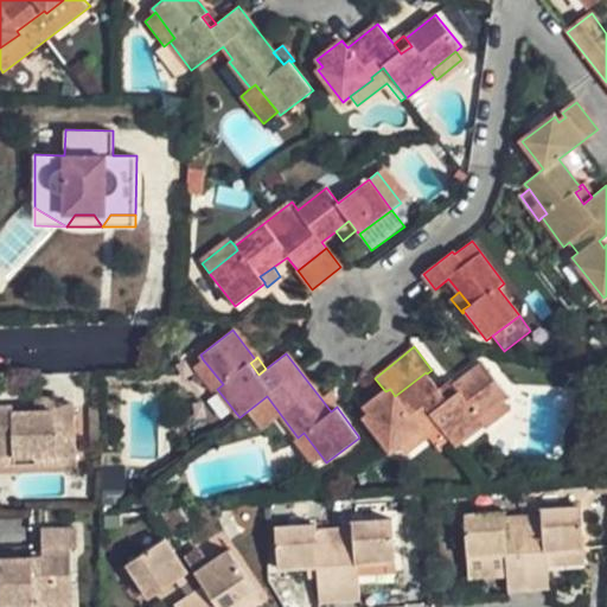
[(203,359),(195,366),(215,391),(217,389),(223,384),(203,359)]
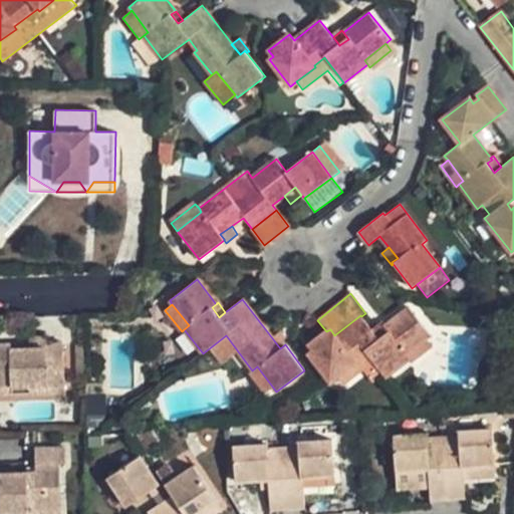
[(314,350),(309,353),(330,380),(336,376),(355,362),(352,358),(363,350),(381,373),(384,377),(410,358),(406,353),(431,334),(410,307),(386,325),(390,330),(378,338),(361,316),(360,315),(334,335),(330,329),(326,331),(309,344),(314,350)]
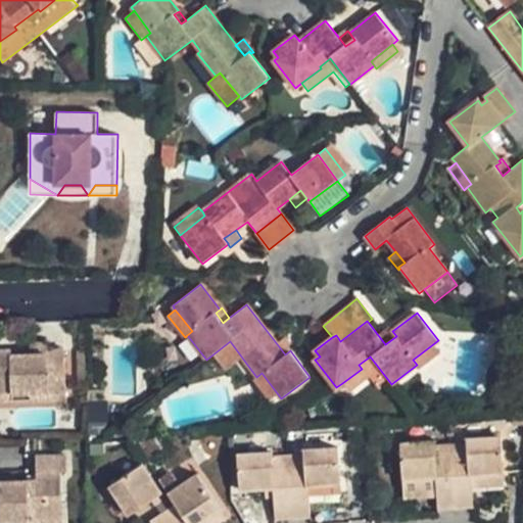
[(243,359),(230,341),(216,352),(228,370),(243,359)]
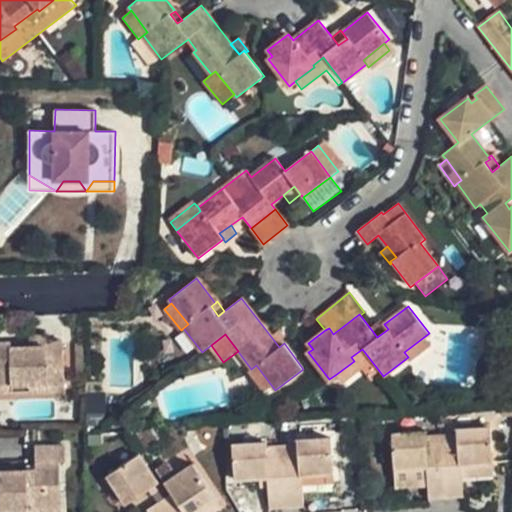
[(409,359),(431,344),(425,336),(404,352),(409,359)]
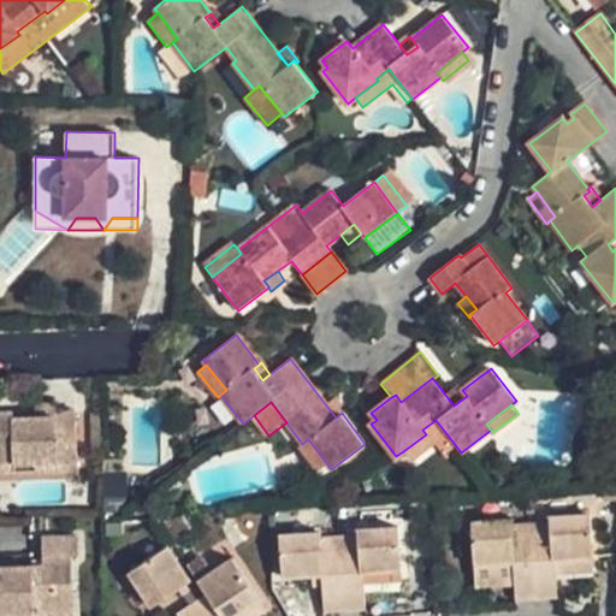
[(0,413),(0,465),(13,465),(13,473),(55,472),(55,463),(76,463),(73,410),(54,412),(54,418),(13,419),(12,413),(0,413)]
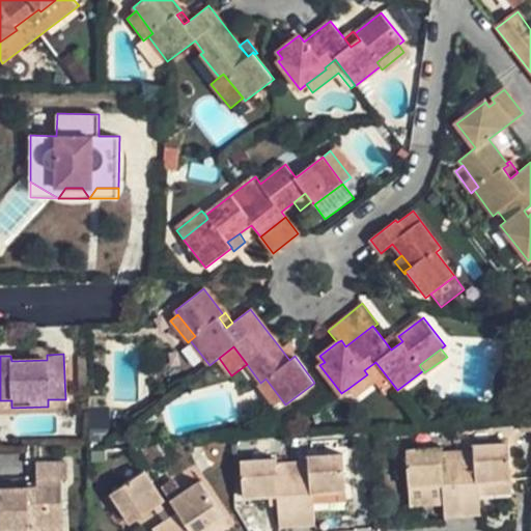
[(347,389),(354,396),(373,381),(384,394),(394,386),(375,362),(364,370),(367,374),(347,389)]
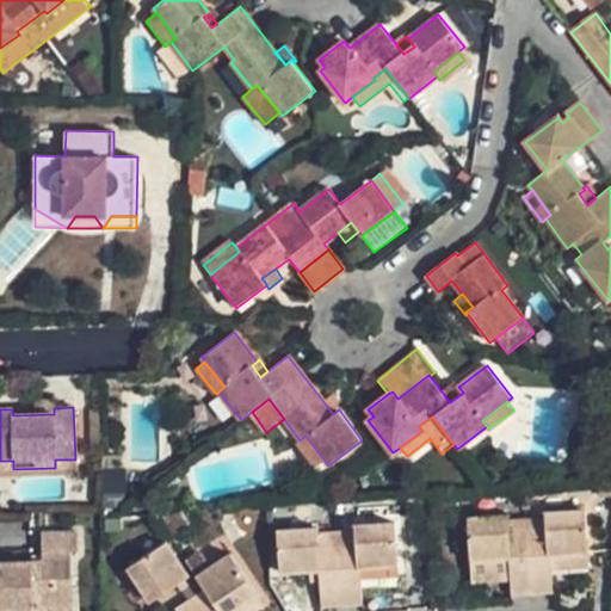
[(512,591),(549,588),(549,565),(549,553),(587,550),(584,508),(547,511),(547,520),(507,522),(507,514),(468,516),(471,557),(510,555),(511,567),(512,591)]
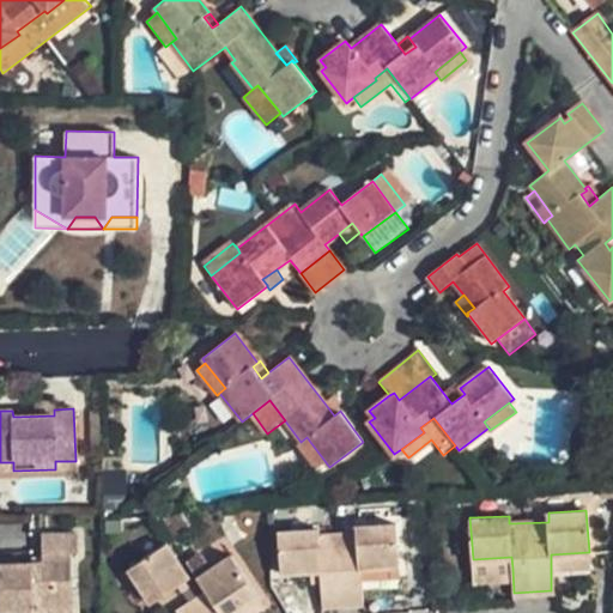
[(325,602),(362,601),(360,578),(360,566),(400,564),(398,523),(358,526),(358,533),(320,534),(320,528),(279,530),(283,588),(323,587),(325,602)]
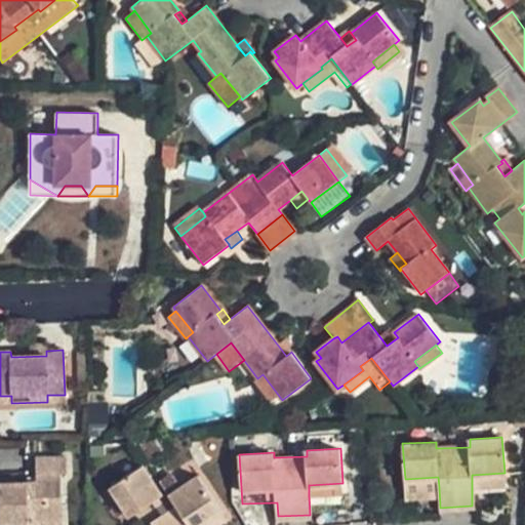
[(0,483),(0,522),(26,522),(59,522),(59,478),(66,477),(67,460),(35,460),(35,483),(0,483)]
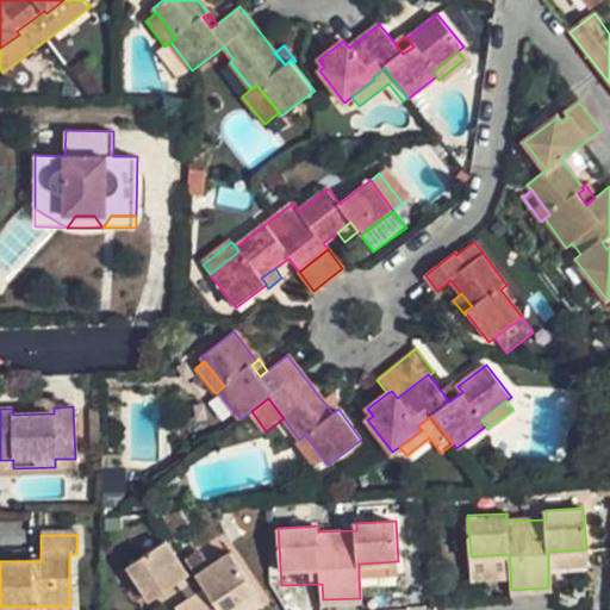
[(149,598),(188,573),(165,539),(126,564),(137,580),(149,598)]
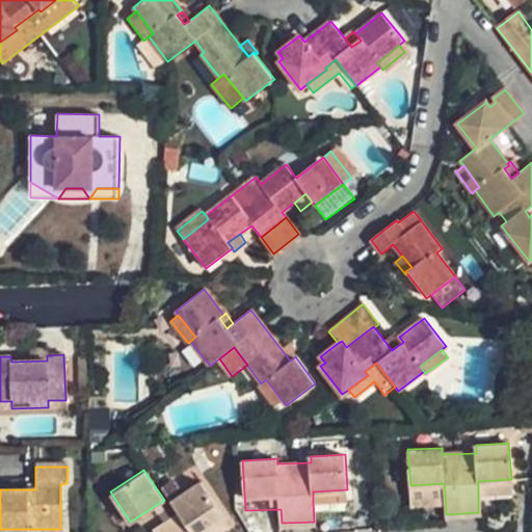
[(478,491),(511,490),(511,479),(478,481),(478,491)]
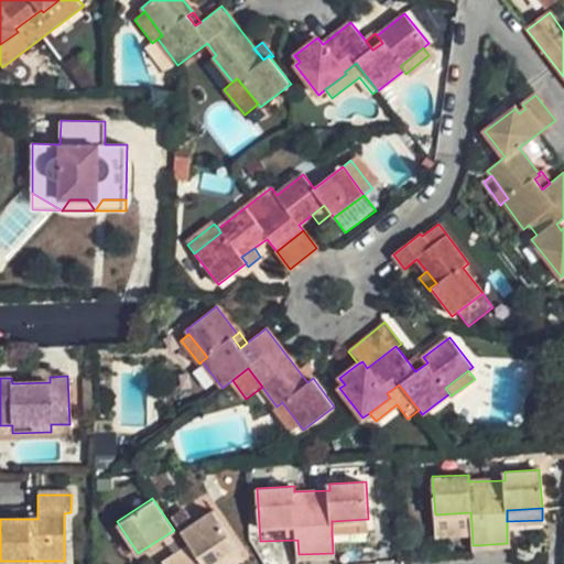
[(207,563),(221,554),(237,544),(213,509),(181,530),(190,543),(162,561),(163,563),(207,563)]
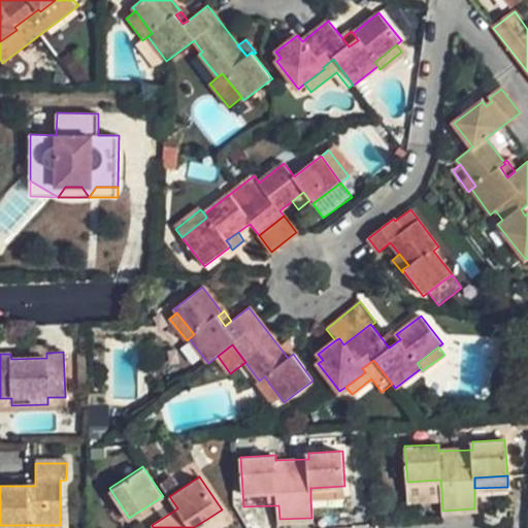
[(407,482),(407,492),(441,490),(440,480),(407,482)]
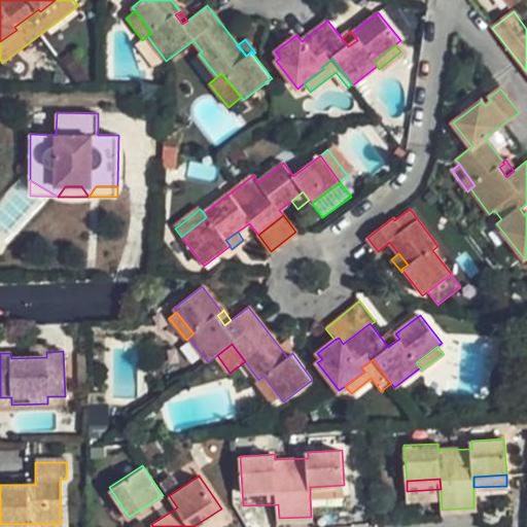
[(310,497),(344,496),(344,485),(310,487),(310,497)]
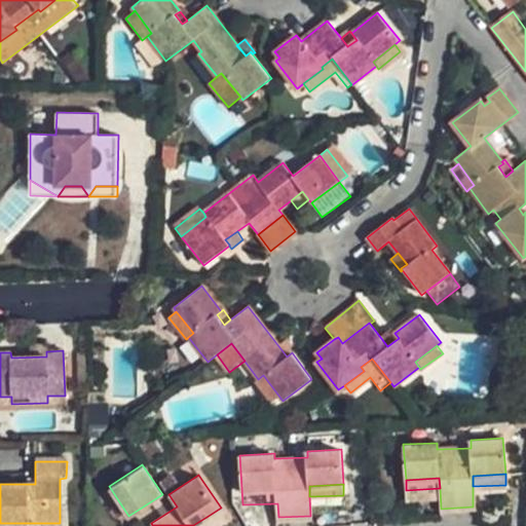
[(109,506),(120,521),(128,516),(118,500),(109,506)]
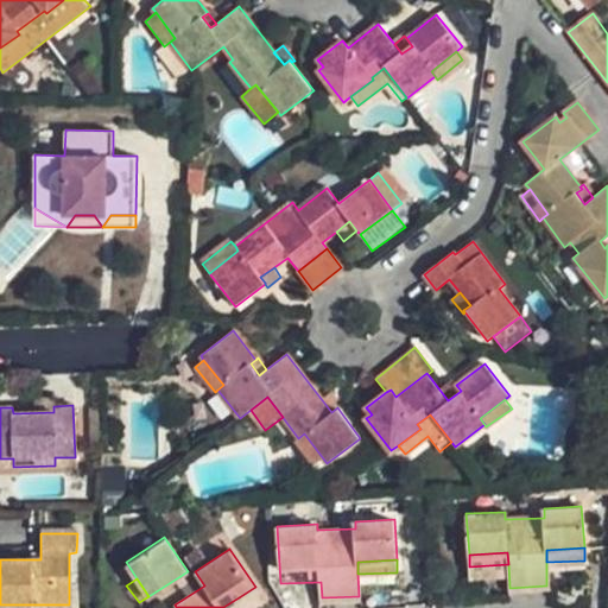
[(245,607),(261,597),(255,587),(239,597),(245,607)]
